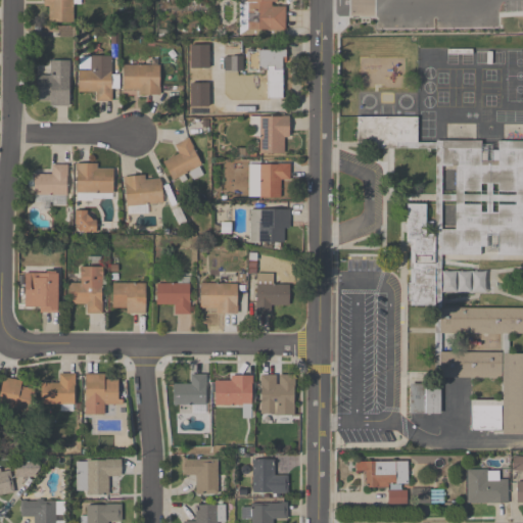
[(50,13),(50,22),(77,22),(76,0),(42,0),(43,13),(50,13)]
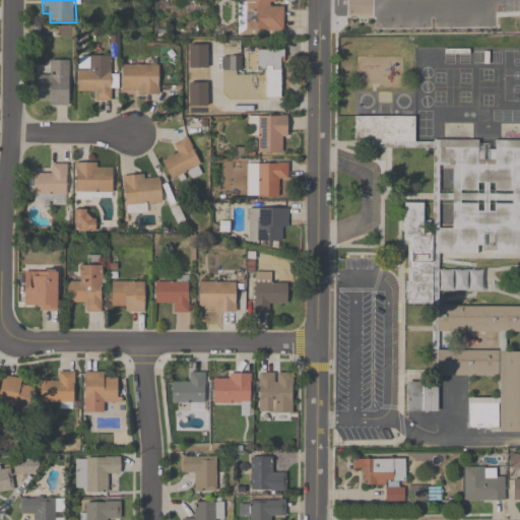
[(239,0),(240,36),(283,36),(283,6),(275,6),(274,0),(239,0)]
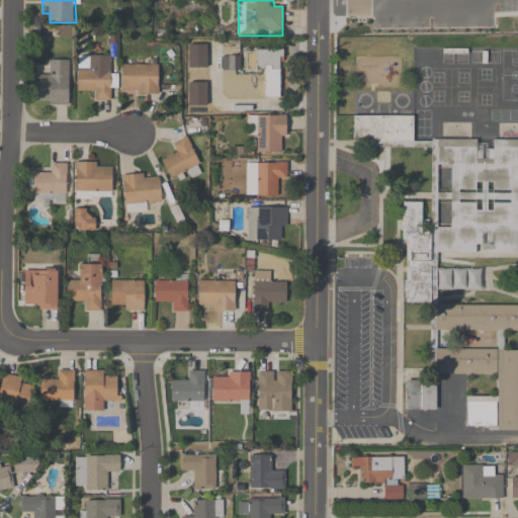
[(253,50),(253,72),(283,72),(283,50),(253,50)]
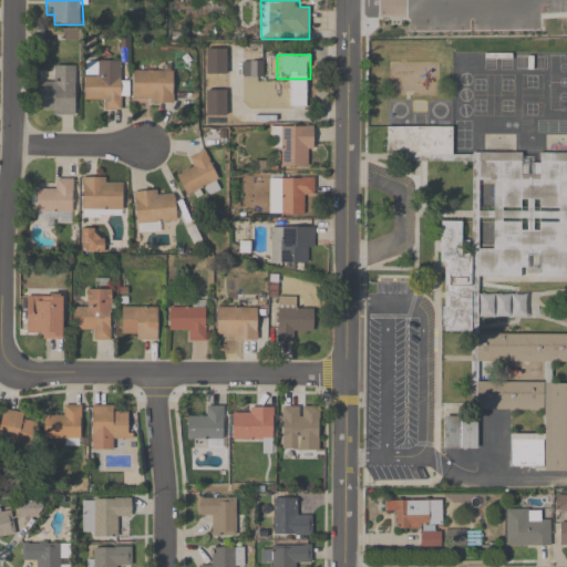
[(83,99),(105,100),(105,110),(120,110),(120,98),(127,98),(127,82),(120,82),(121,61),(83,61),(83,99)]
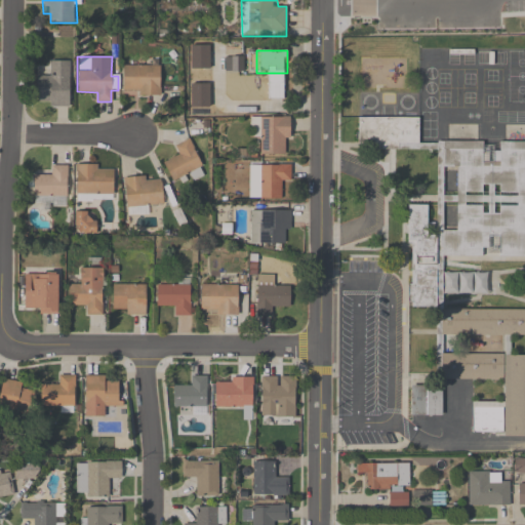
[(36,74),(36,107),(71,107),(71,62),(48,62),(48,74),(36,74)]
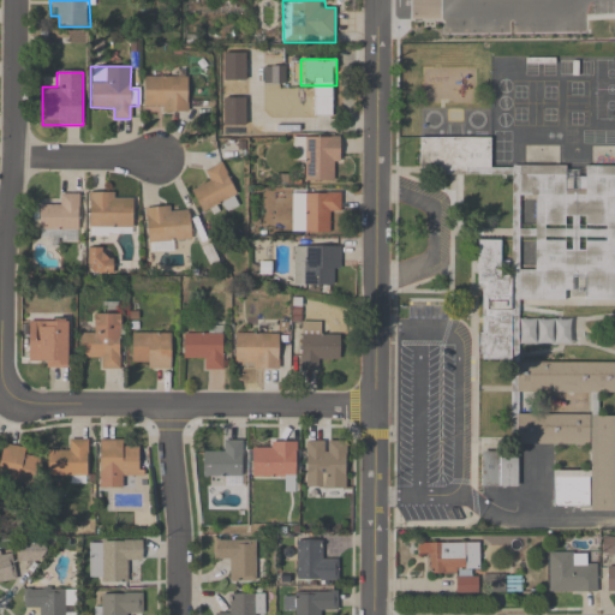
[(186,111),(186,77),(145,77),(145,111),(186,111)]
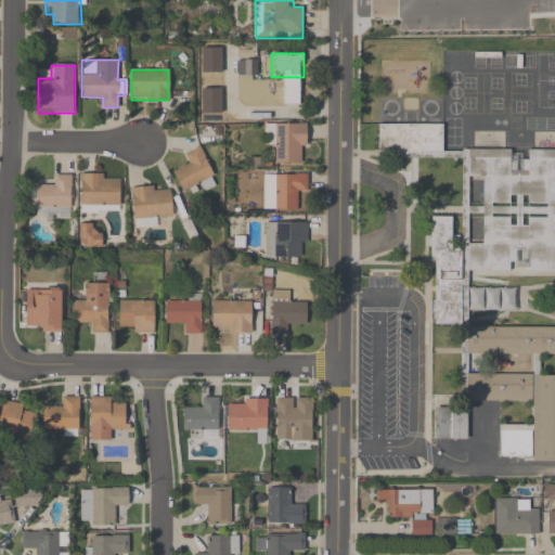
[(307,123),(265,123),(265,143),(274,143),(274,165),(307,165),(307,123)]
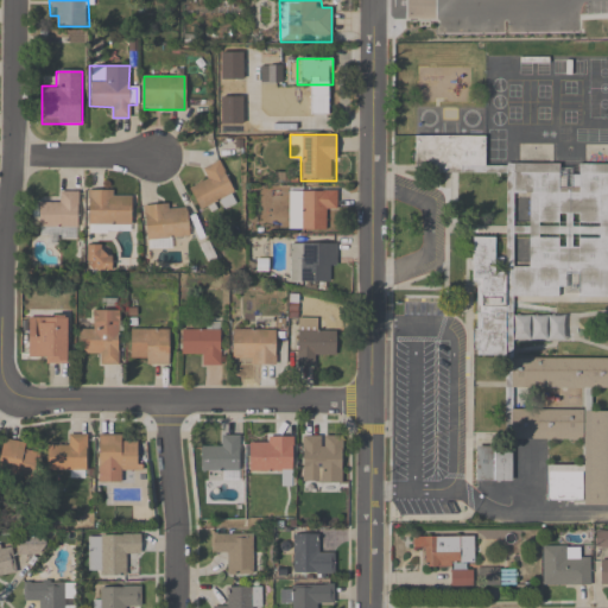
[(607,166),(485,164),(485,138),(416,135),(415,171),(507,173),(506,239),(476,239),(473,355),(508,356),(506,438),(583,441),(583,467),(548,466),(546,504),(607,504),(607,360),(513,358),(513,341),(564,342),(564,317),(513,316),(513,296),(607,297),(607,267),(607,242),(607,166)]
